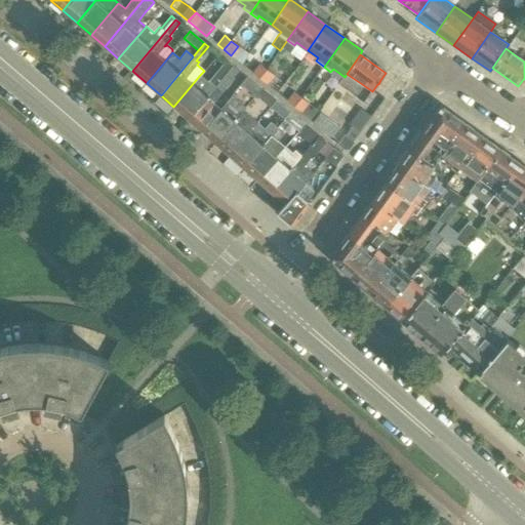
[(241,65),(257,78),(266,69),(256,62),(248,55),(241,65)]
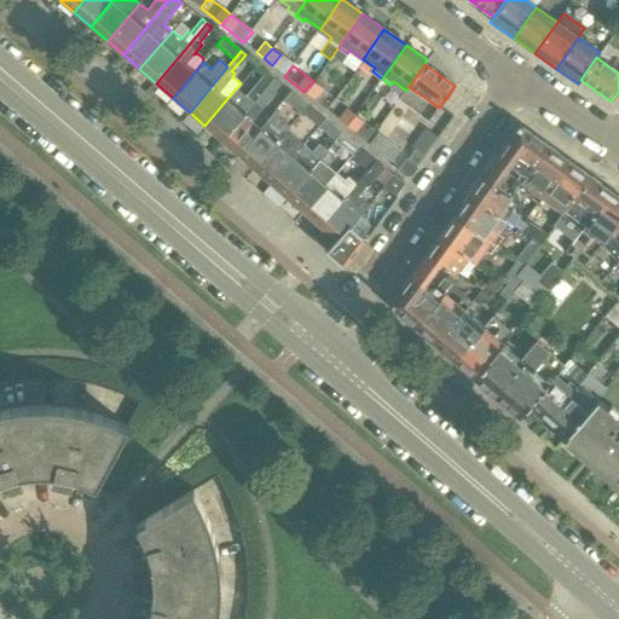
[(204,126),(221,140),(260,96),(275,77),(266,71),(246,97),(236,88),(204,126)]
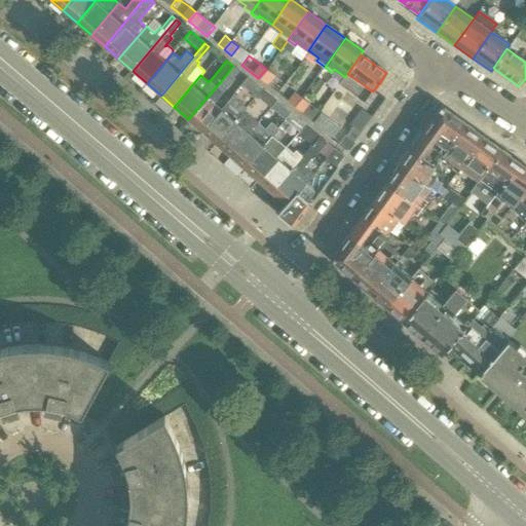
[(188,119),(202,132),(221,109),(214,103),(222,92),(240,72),(233,66),(221,81),(188,119)]
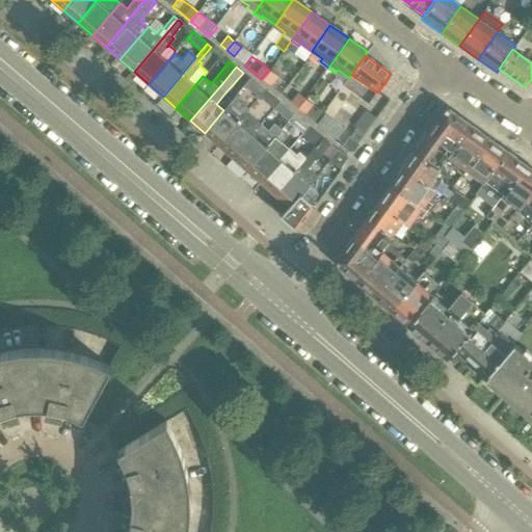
[(269,70),(261,79),(269,85),(276,76),(269,70)]
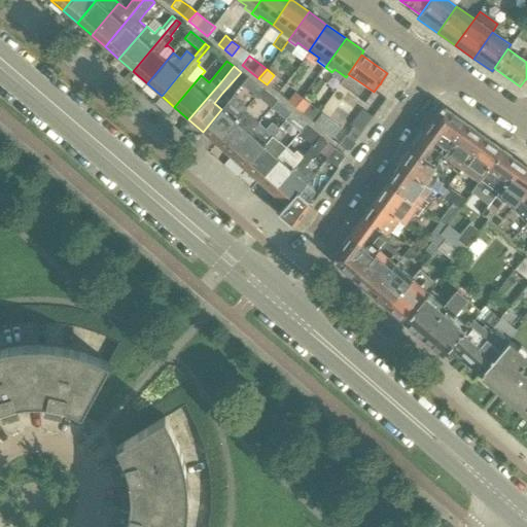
[(278,94),(285,99),(299,78),(291,74),(278,94)]
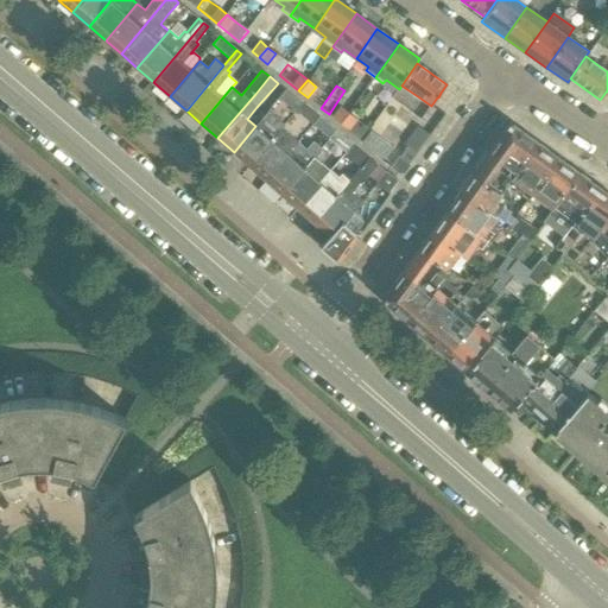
[(292,95),(285,89),(278,99),(285,103),(292,95)]
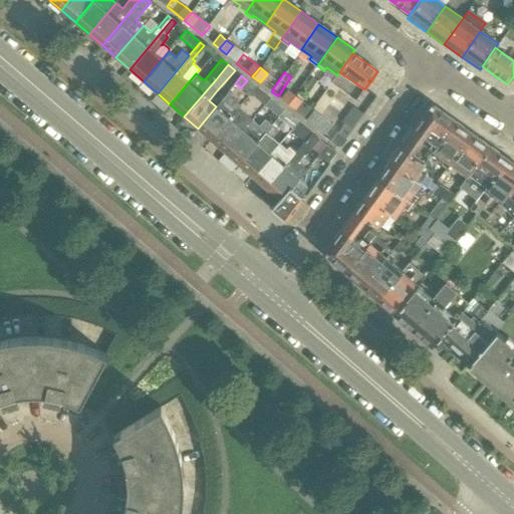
[(281,99),(288,104),(295,96),(288,90),(281,99)]
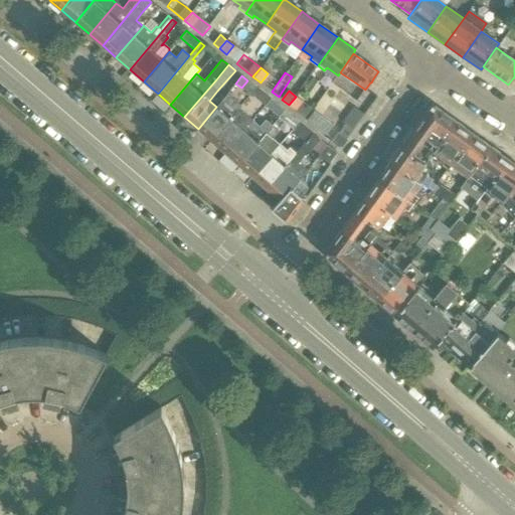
[(256,100),(265,106),(271,99),(263,93),(256,100)]
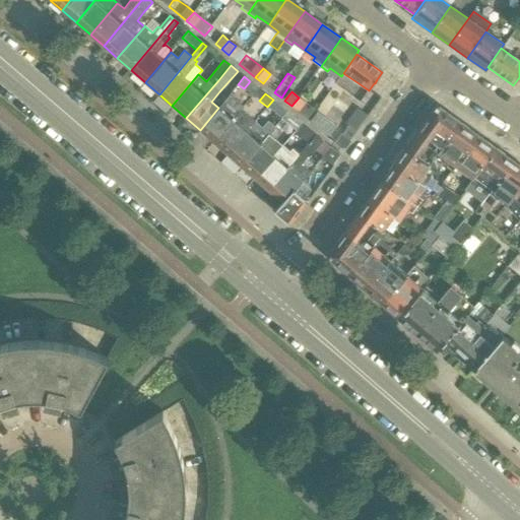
[(230,94),(225,100),(218,108),(200,130),(213,141),(241,110),(244,107),(230,94)]
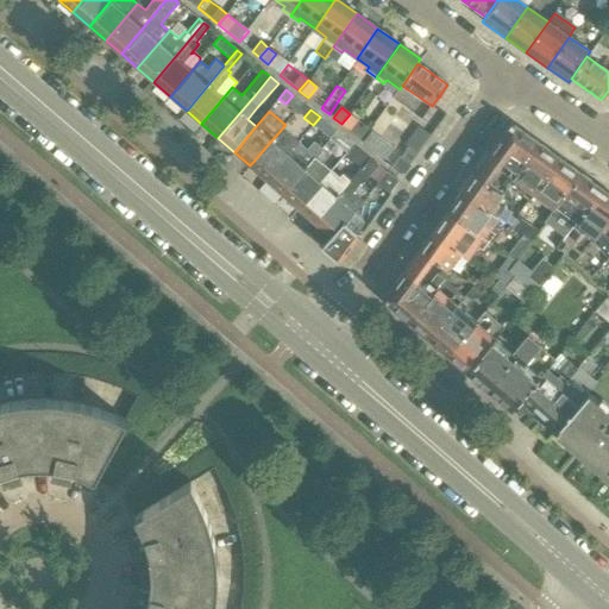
[(341,124),(362,140),(370,130),(357,120),(358,120),(350,114),(341,124)]
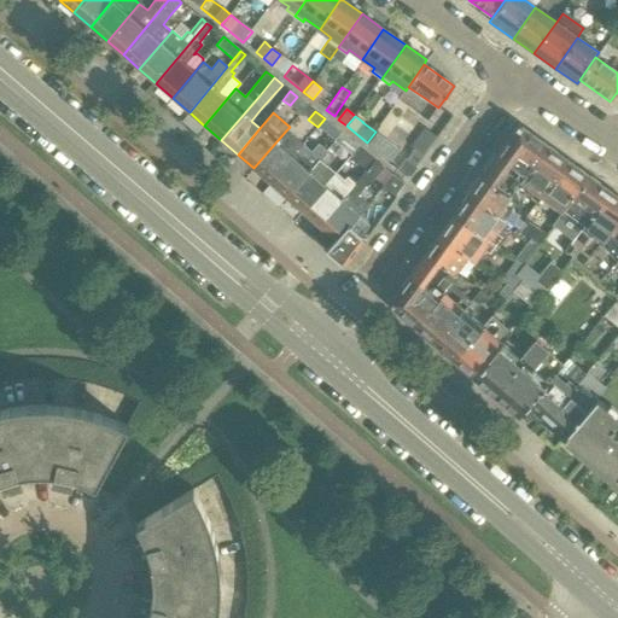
[(318,127),(334,141),(342,133),(333,126),(325,118),(318,127)]
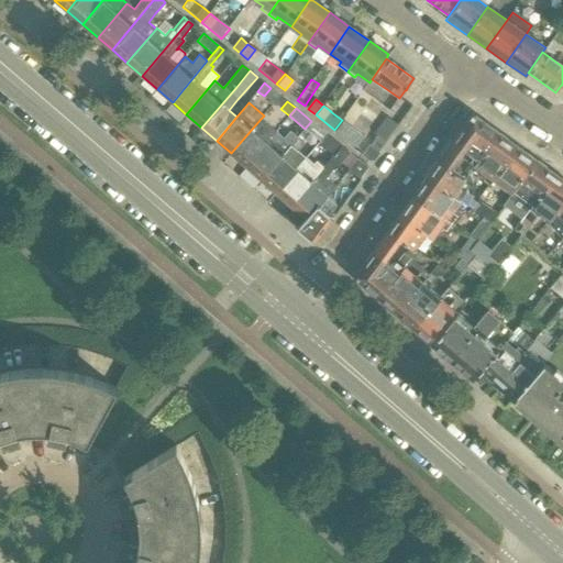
[(472,113),(452,141),(464,150),(474,156),(471,162),(474,164),(497,132),(472,113)]
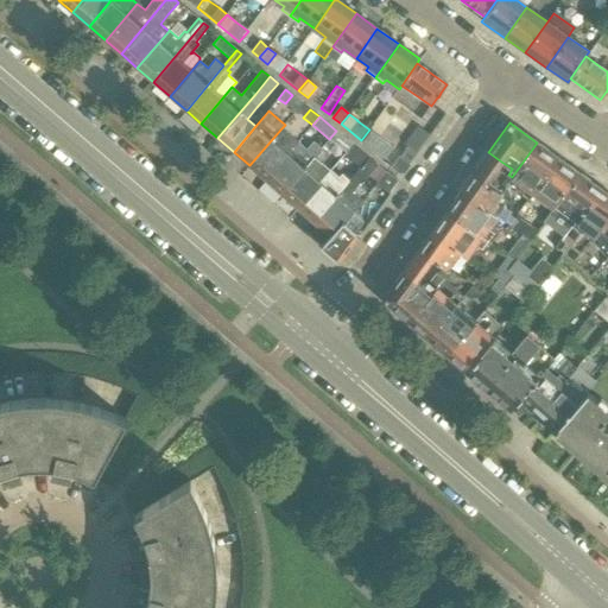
[(398,172),(399,173),(399,172),(404,172),(410,164),(431,133),(419,125),(405,145),(407,147),(400,157),(398,156),(398,158),(392,165),(391,166),(398,172)]
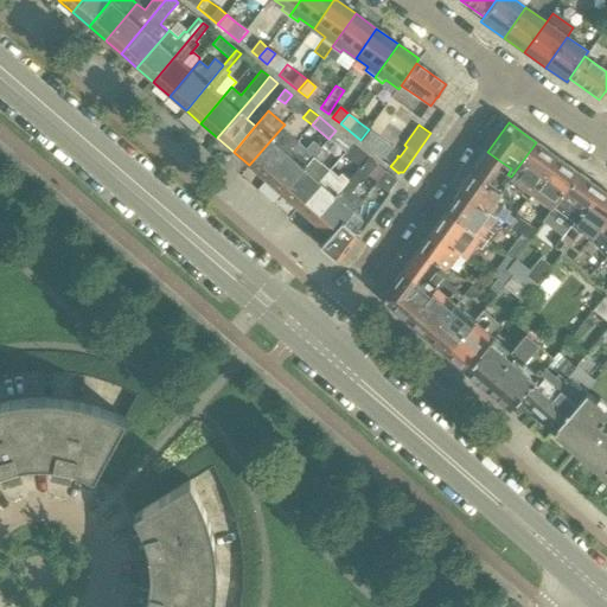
[(249,165),(266,180),(298,142),(281,128),(249,165)]
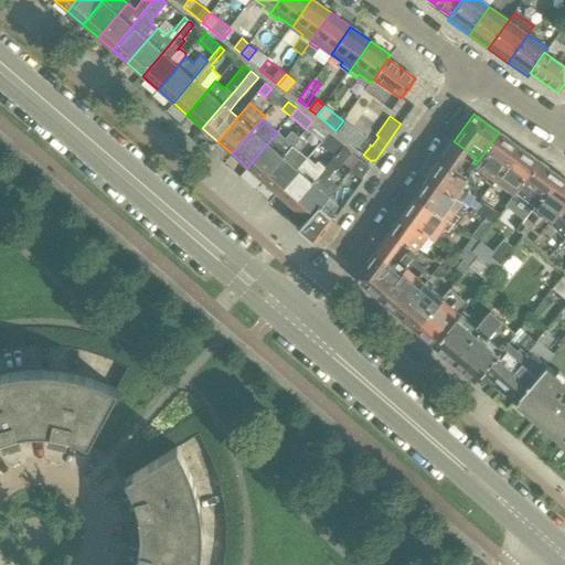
[(336,131),(356,148),(362,141),(365,137),(343,120),(336,130),(336,131)]
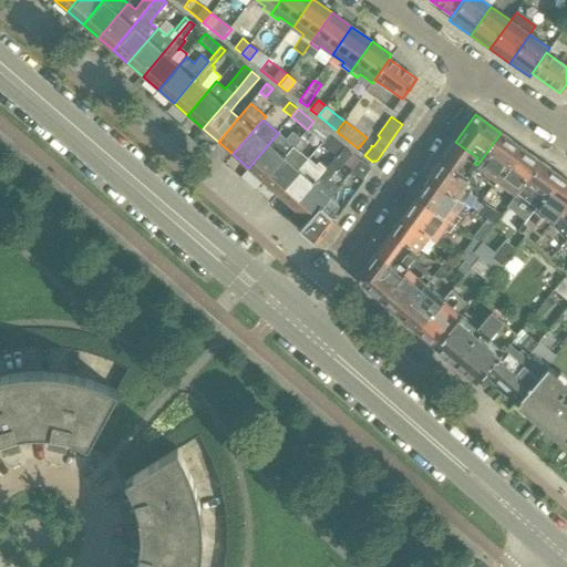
[(307,130),(322,142),(329,134),(313,122),(307,130)]
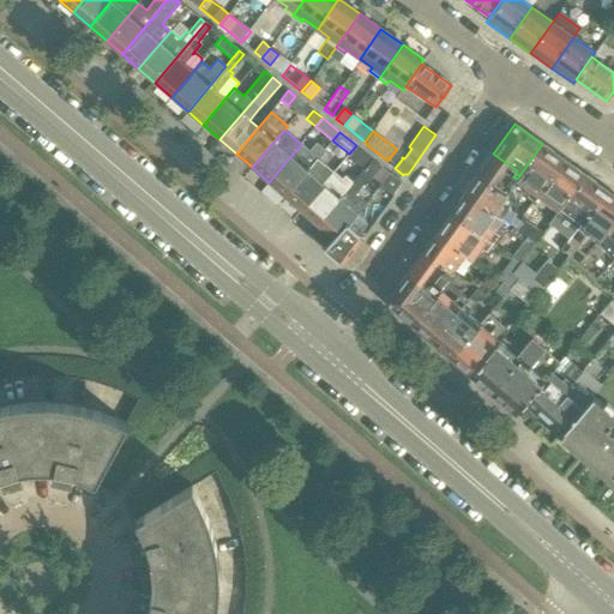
[(269,182),(286,196),(324,150),(315,143),(309,151),(301,144),(269,182)]
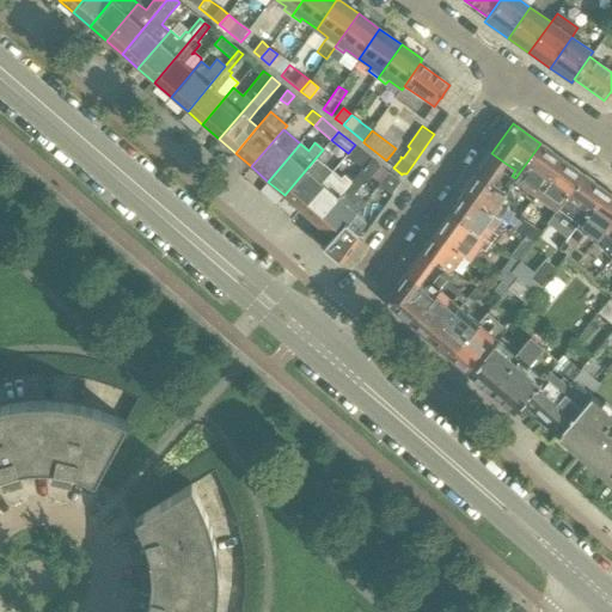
[(561,158),(540,144),(515,178),(514,179),(518,182),(536,195),(561,158)]
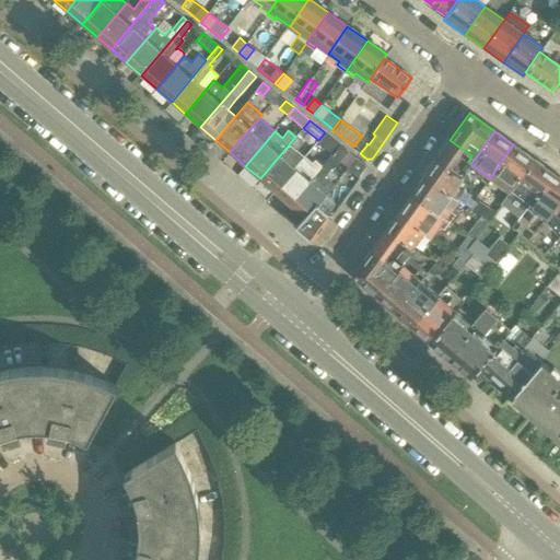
[(325,132),(318,140),(317,141),(331,153),(339,144),(340,144),(325,132)]
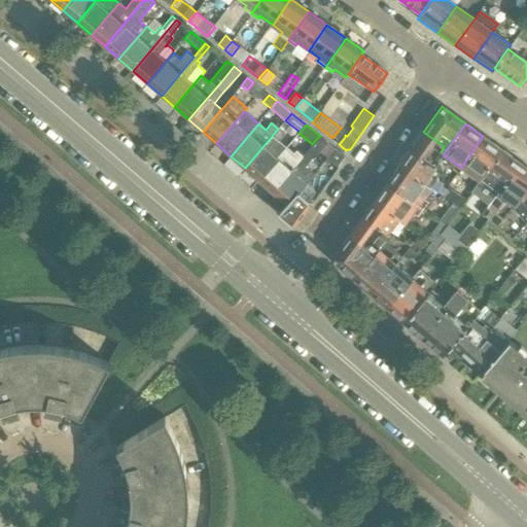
[(245,168),(258,180),(278,159),(270,151),(285,134),(279,129),(278,129),(245,168)]
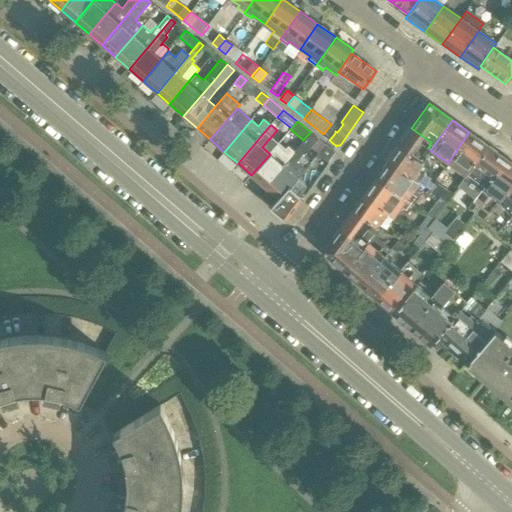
[(411,128),(387,161),(417,183),(423,174),(417,169),(422,163),(421,163),(413,156),(410,154),(422,136),(411,128)]
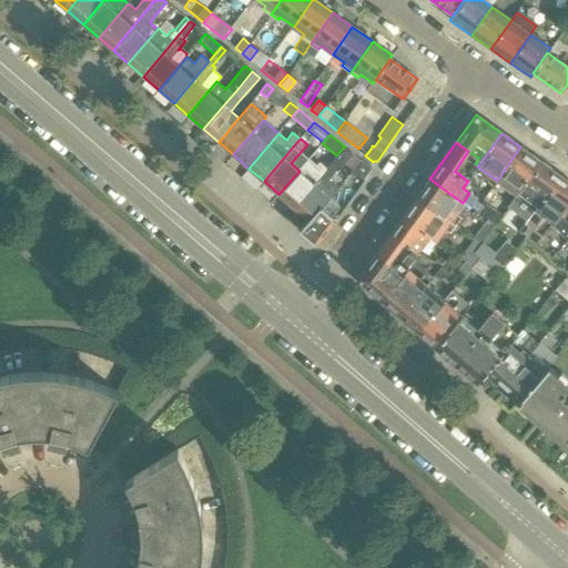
[(336,155),(325,169),(294,208),(308,220),(332,193),(345,178),(337,171),(353,153),(344,146),(336,155)]
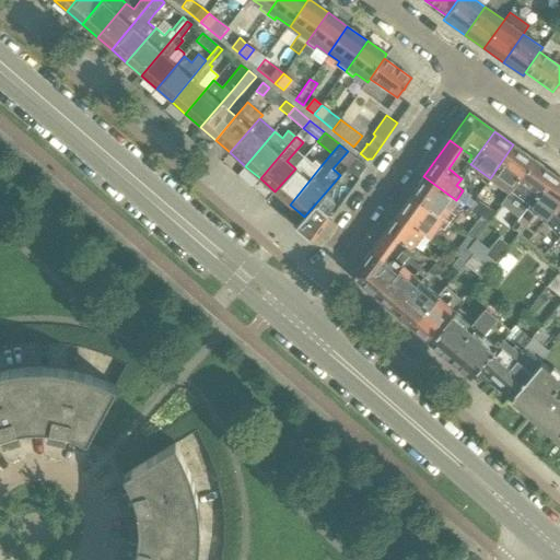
[(533,159),(513,144),(490,178),(509,193),(511,190),(533,159)]
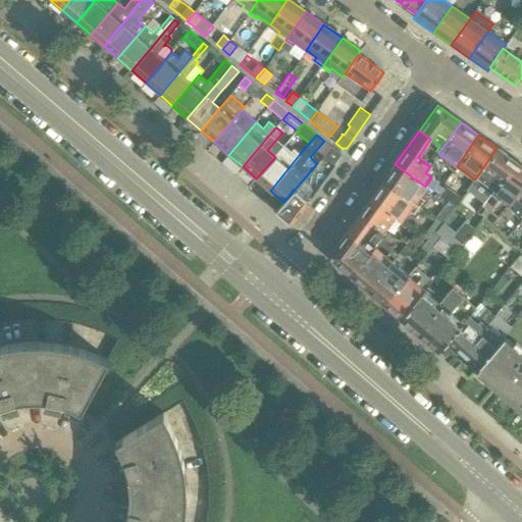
[(305,177),(283,202),(275,211),(291,224),(308,201),(334,164),(342,155),(331,147),(323,156),(317,163),(305,177)]
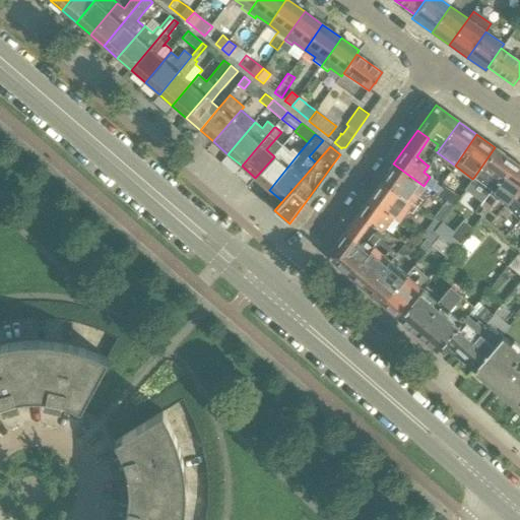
[(512,160),(495,147),(474,177),(492,189),(512,160)]
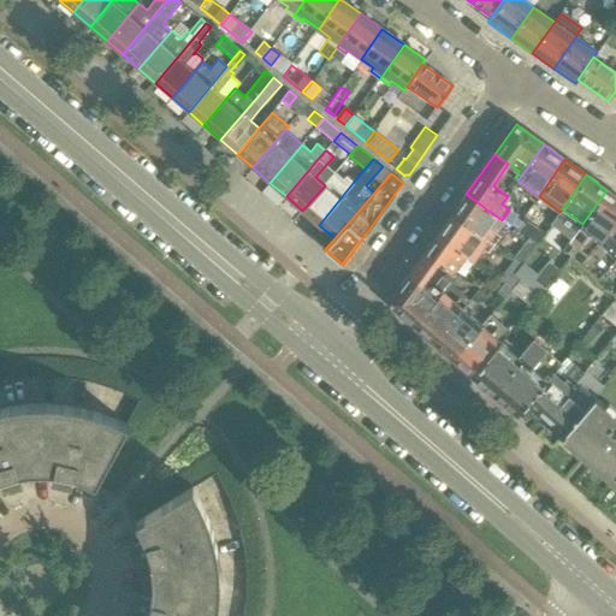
[(302,211),(319,225),(353,183),(347,177),(333,191),(325,185),(302,211)]
